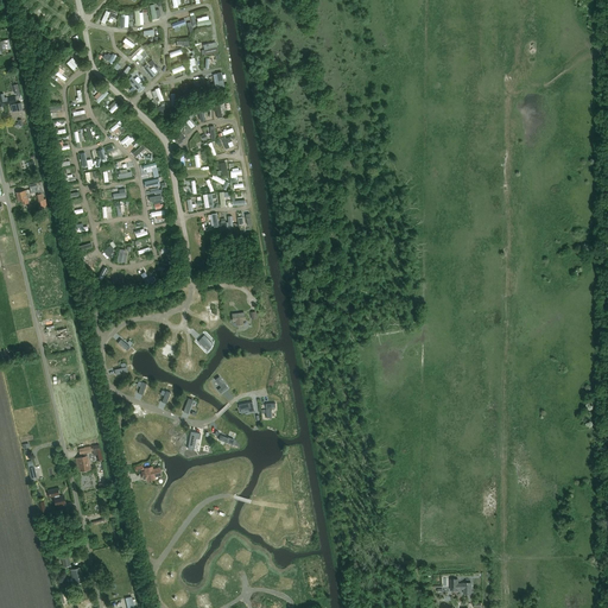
[(154,4),(150,5),(153,18),(162,17),(159,8),(156,10),(154,4)]
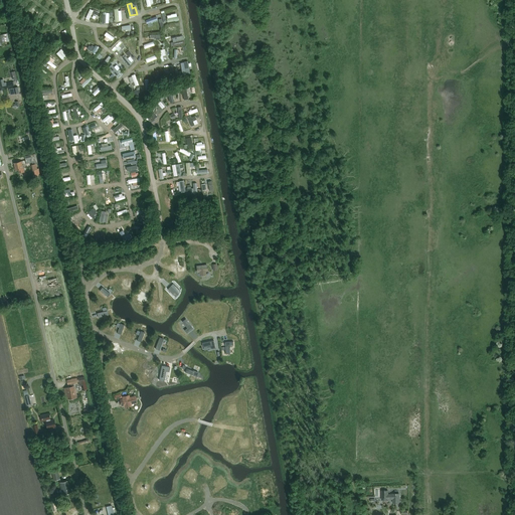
[(91,8),(86,17),(91,19),(95,10),(91,8)]
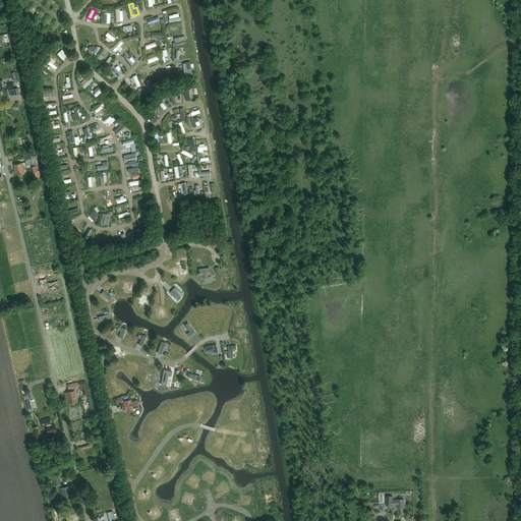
[(124,20),(123,10),(127,10),(127,8),(116,8),(116,21),(124,20)]
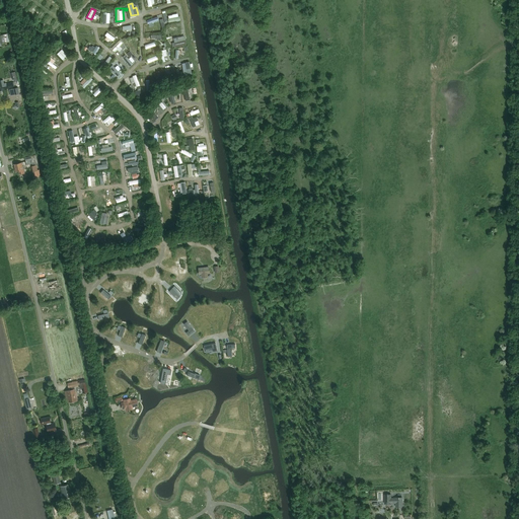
[(106,35),(105,39),(109,42),(112,40),(114,41),(116,38),(107,31),(105,34),(106,35)]
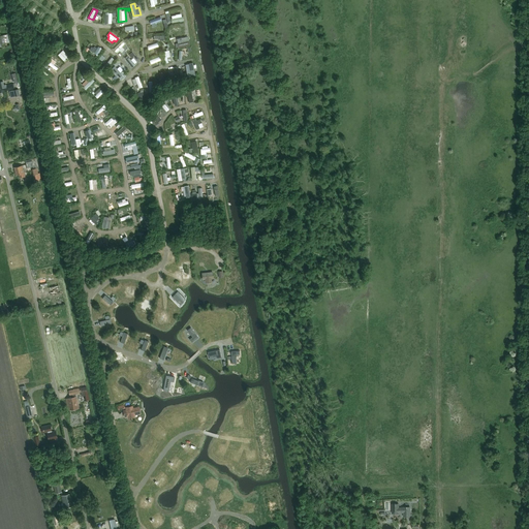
[(185,41),(184,37),(175,38),(176,47),(190,44),(189,40),(185,41)]
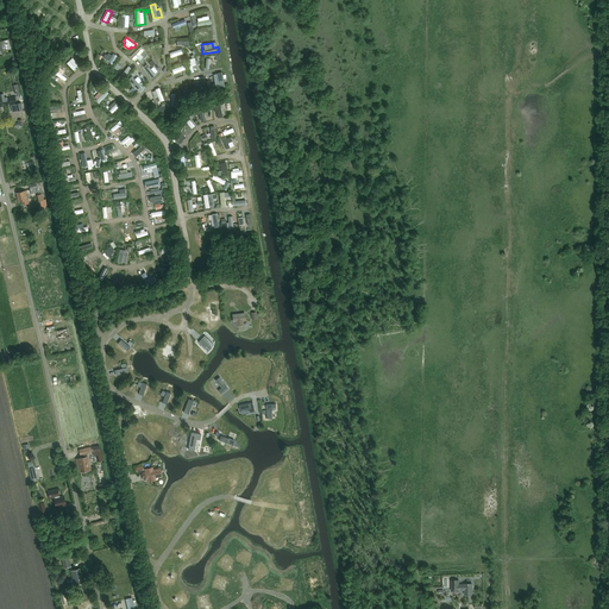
[(142,46),(132,56),(135,60),(142,52),(145,56),(148,54),(142,46)]
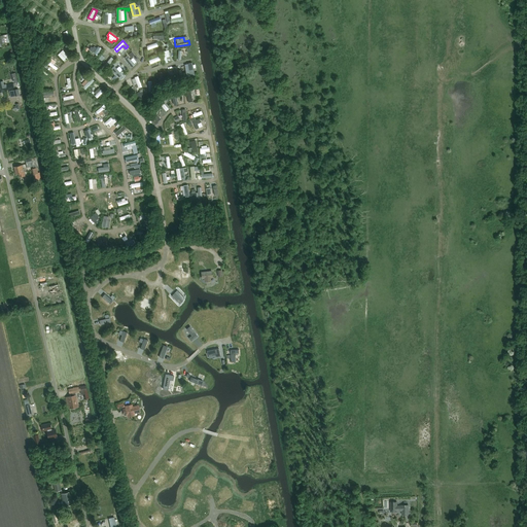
[(133,47),(136,53),(139,50),(134,41),(129,44),(131,48),(133,47)]
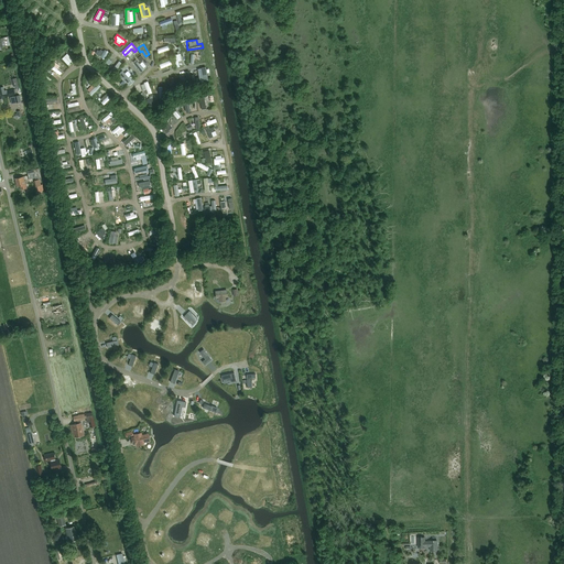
[(101,49),(98,54),(105,58),(109,51),(105,49),(104,51),(101,49)]
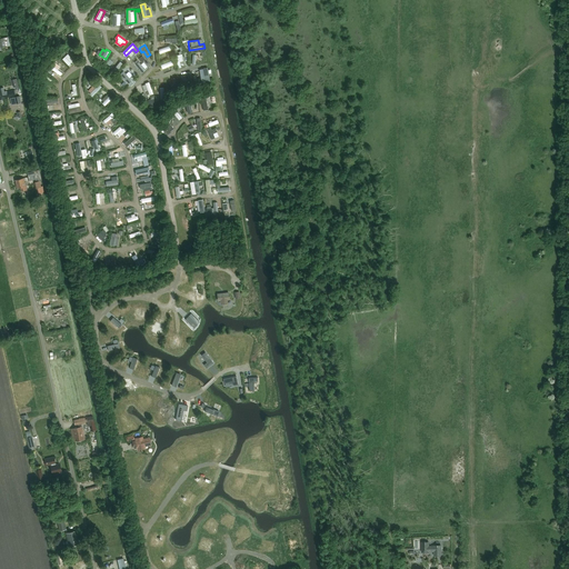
[(69,65),(75,59),(69,53),(63,58),(69,65)]
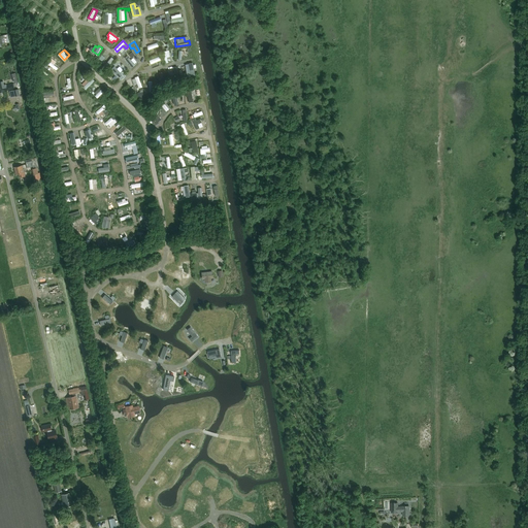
[(108,67),(116,59),(111,56),(105,64),(108,67)]
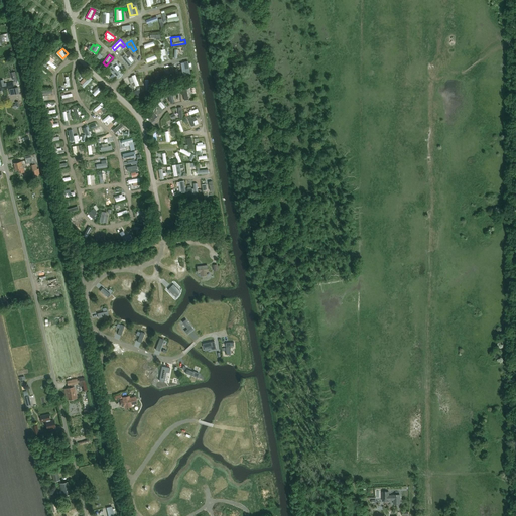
[(50,55),(47,58),(50,60),(48,62),(55,69),(57,66),(52,62),(55,59),(50,55)]
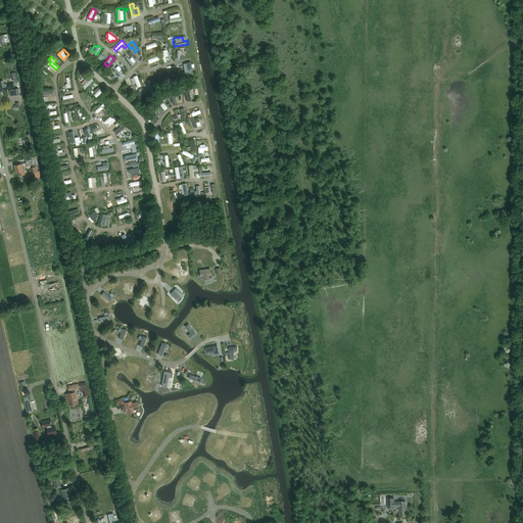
[(116,60),(110,67),(114,70),(121,63),(116,60)]
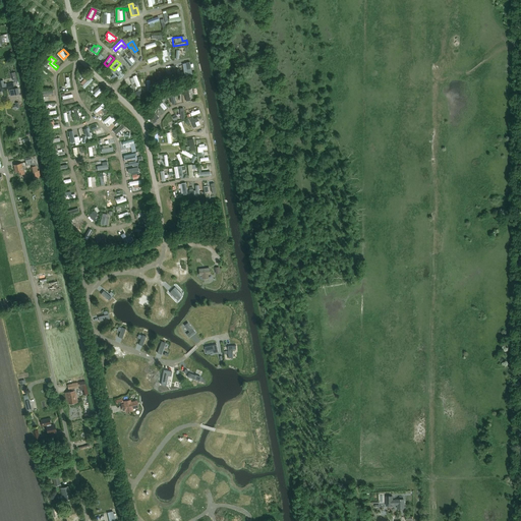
[(135,75),(132,77),(137,84),(140,83),(135,75)]
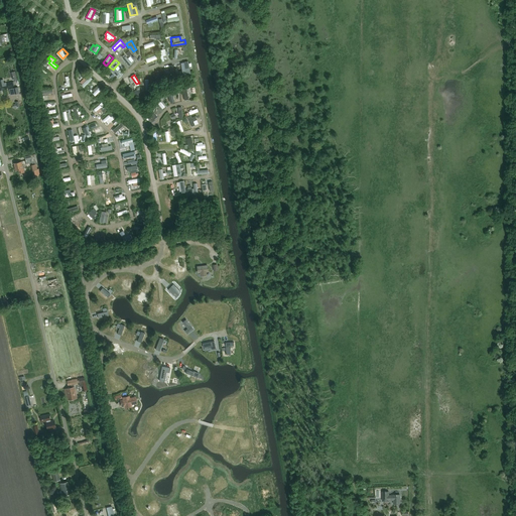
[(85,86),(91,81),(87,76),(81,82),(85,86)]
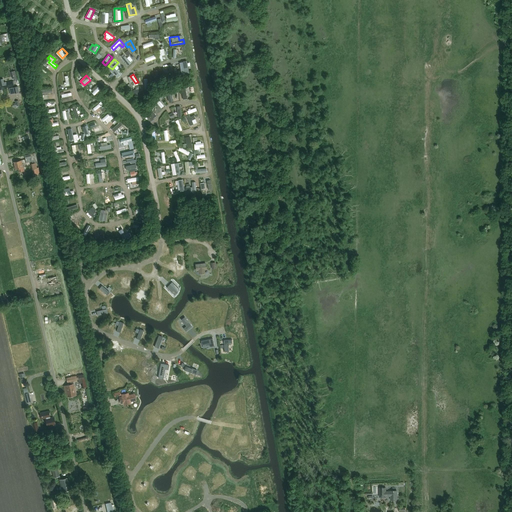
[(0,89),(5,88),(14,86),(13,81),(5,83),(6,85),(4,85),(3,80),(0,80),(0,89)]
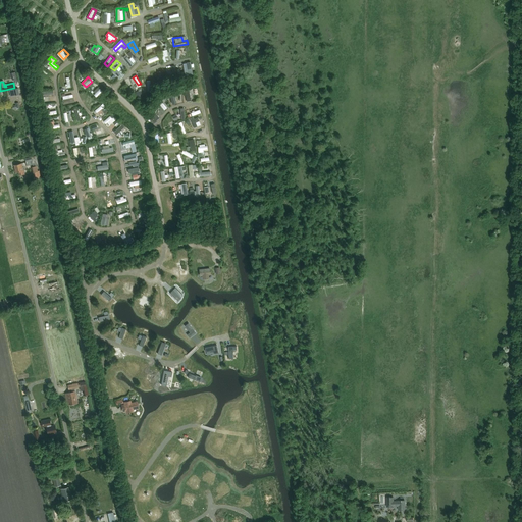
[(98,88),(93,92),(98,96),(102,92),(98,88)]
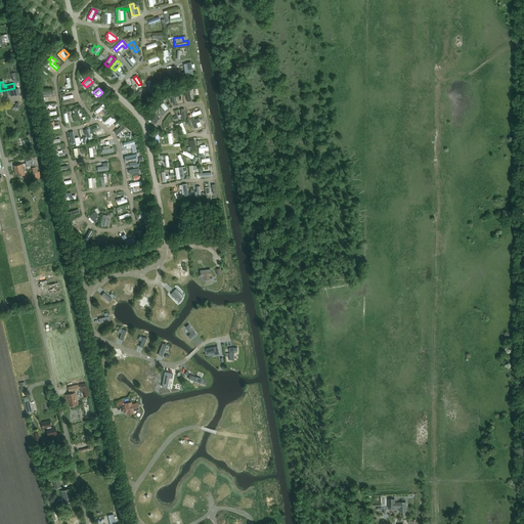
[(84,99),(86,102),(93,97),(91,94),(84,99)]
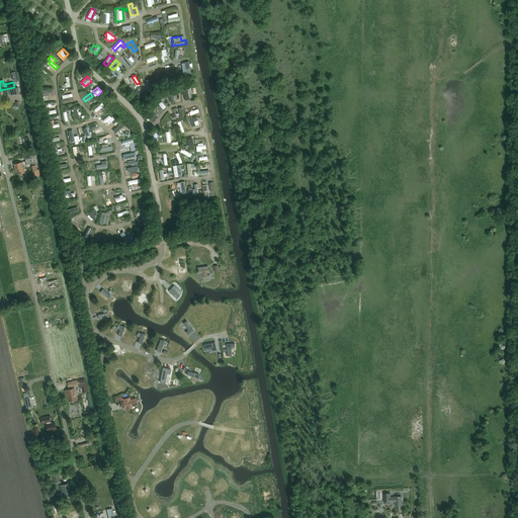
[(101,107),(105,104),(103,102),(95,108),(99,114),(103,111),(101,107)]
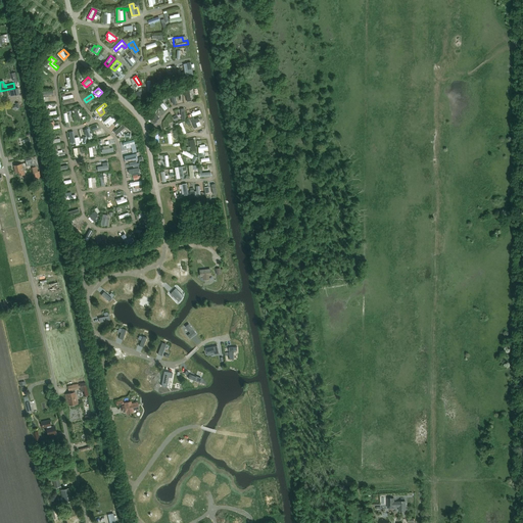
[(74,110),(78,121),(82,119),(79,109),(74,110)]
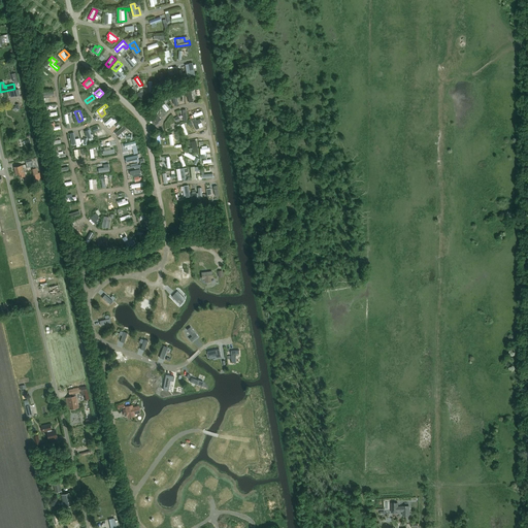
[(162,120),(157,111),(151,116),(155,124),(162,120)]
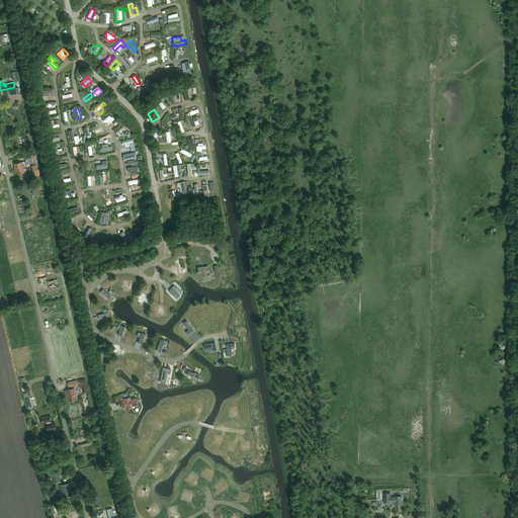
[(192,126),(199,123),(198,119),(201,117),(199,112),(188,116),(192,126)]
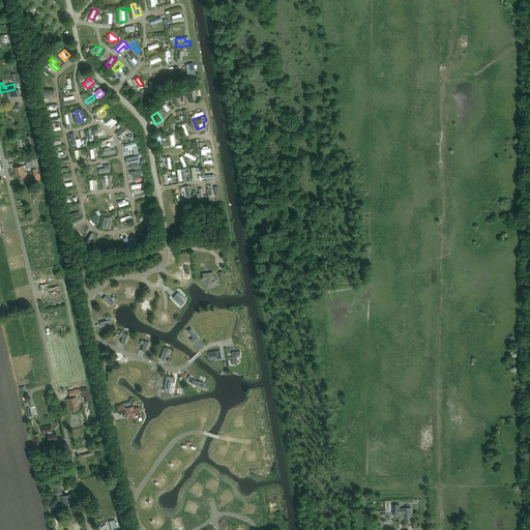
[(111,124),(112,126),(117,122),(113,117),(106,122),(108,126),(111,124)]
